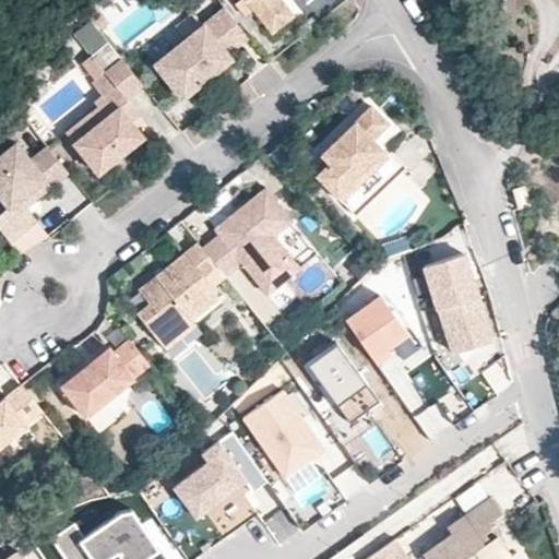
[(244,0),(260,21),(283,2),(280,0),(244,0)]
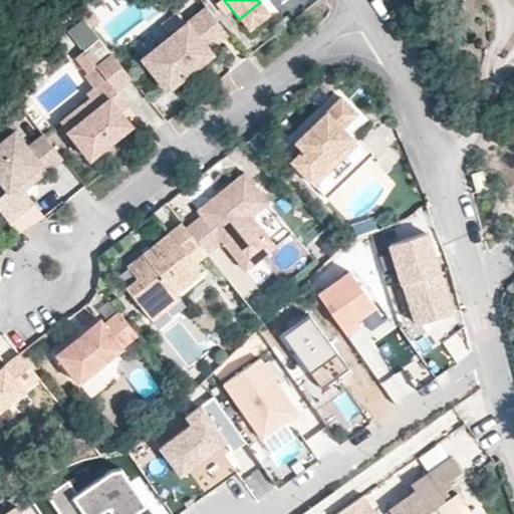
[(271,16),(260,2),(239,19),(250,32),(271,16)]
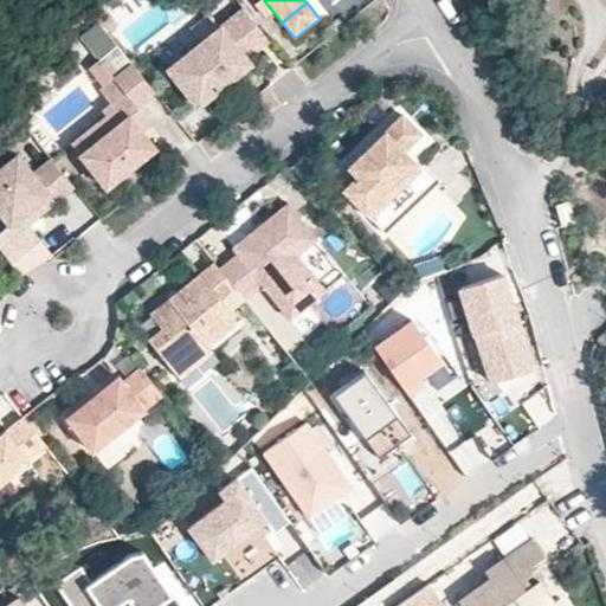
[(269,47),(244,15),(166,76),(199,118),(256,75),(247,64),(269,47)]
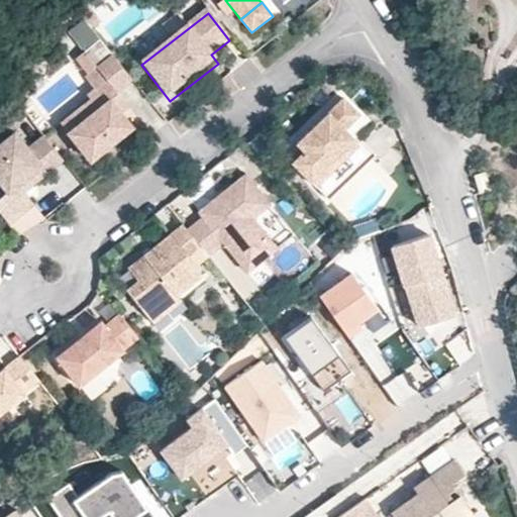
[(131,78),(126,72),(100,39),(84,53),(97,69),(85,78),(94,90),(87,96),(90,100),(97,109),(68,132),(89,161),(132,126),(114,104),(121,98),(115,91),(131,78)]
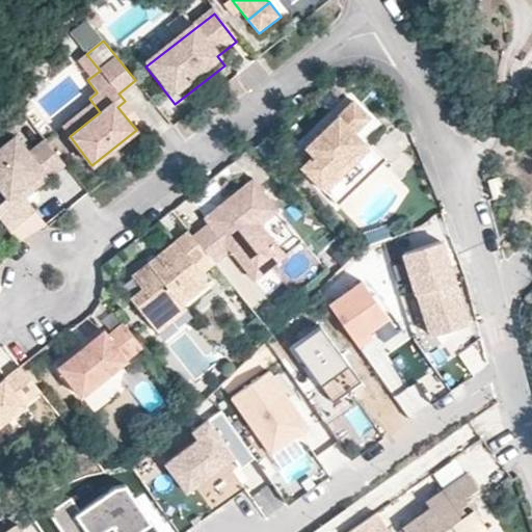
[(369,118),(353,102),(306,148),(313,155),(300,167),(339,206),(382,163),(354,134),(369,118)]
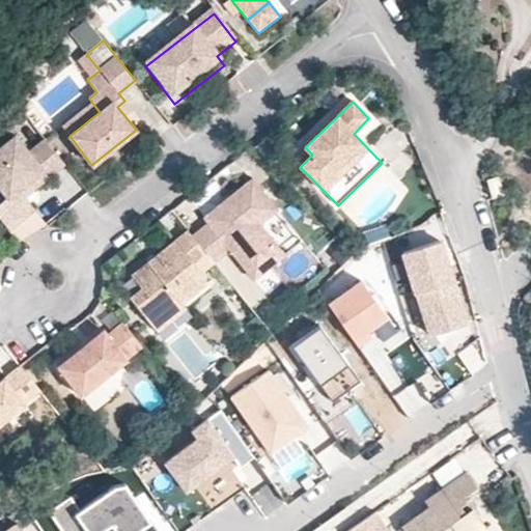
[(61,127),(70,136),(100,112),(92,103),(61,127)]
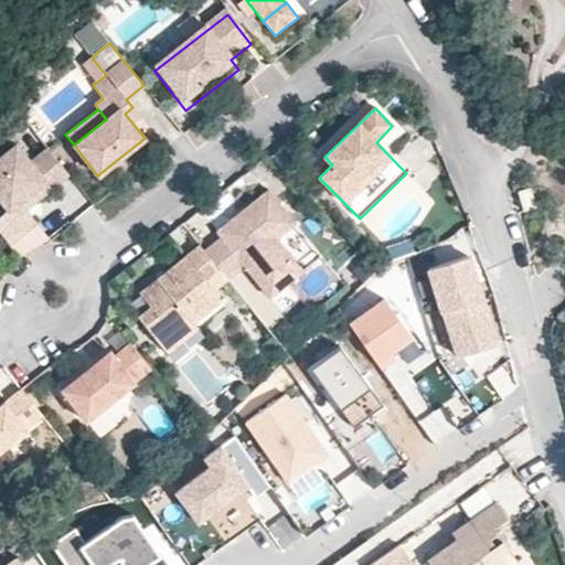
[(31,162),(16,145),(0,157),(0,199),(8,209),(9,211),(19,202),(31,193),(36,201),(68,174),(48,149),(31,162)]
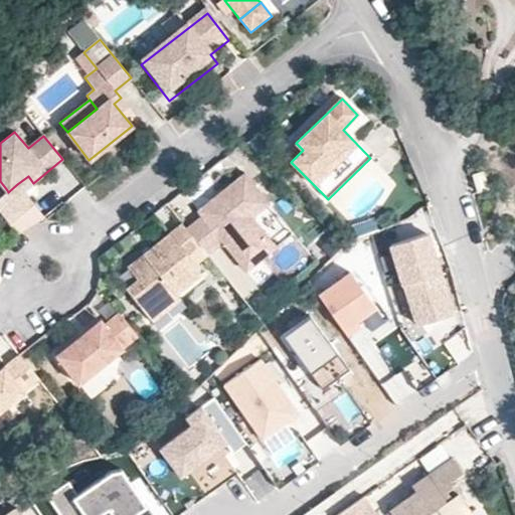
[(374,155),(361,141),(357,144),(370,158),(374,155)]
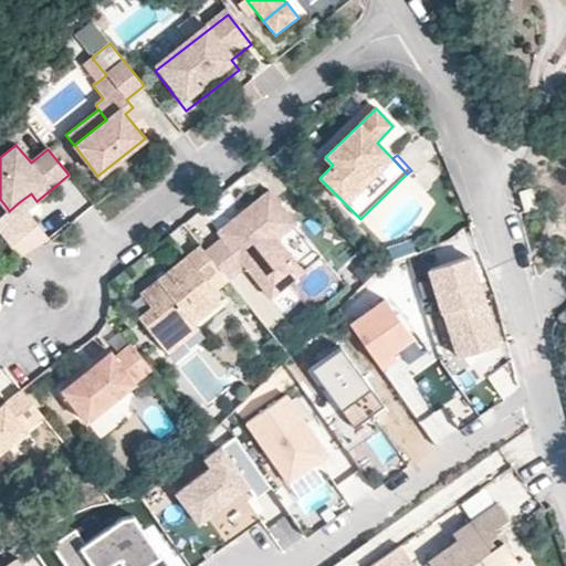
[(295,223),(269,190),(218,232),(222,238),(205,252),(227,279),(243,264),(270,297),(303,271),(276,239),(295,223)]
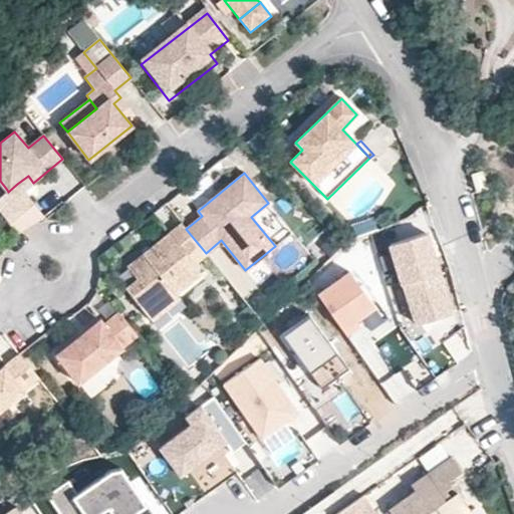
[(33,183),(28,176),(17,184),(22,191),(33,183)]
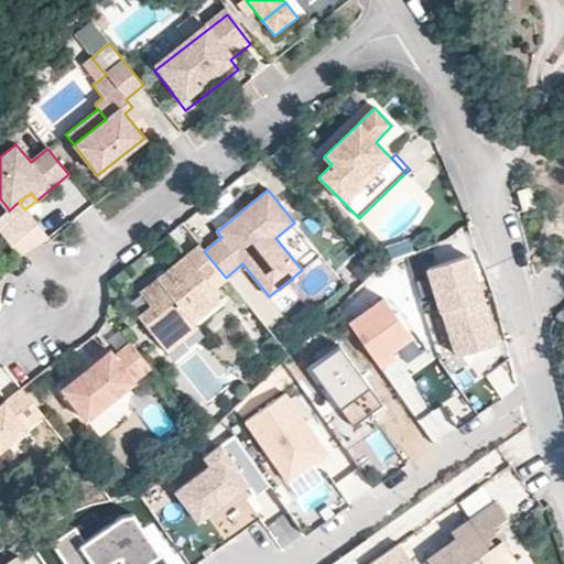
[(47,237),(24,209),(19,202),(9,210),(8,208),(0,215),(0,230),(21,257),(47,237)]
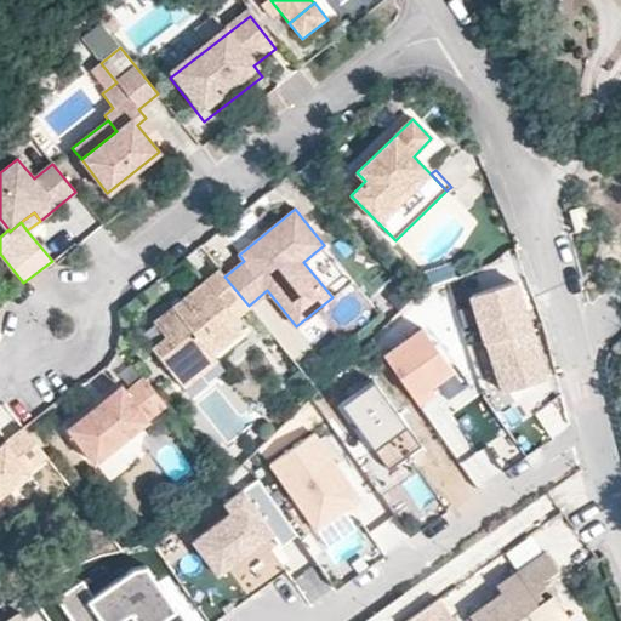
[(353,280),(324,245),(303,262),(332,297),(353,280)]
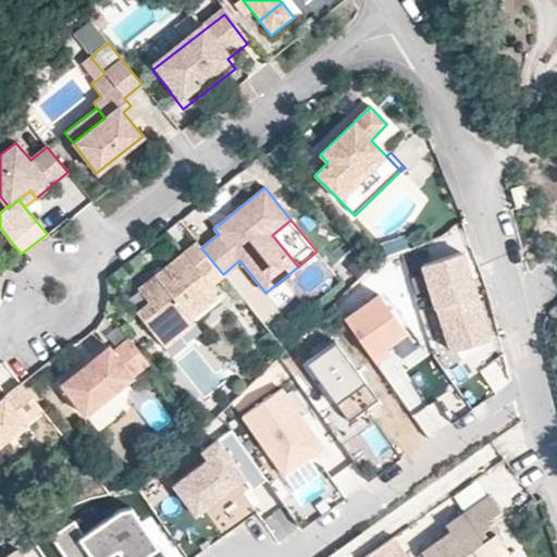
[(197,242),(138,289),(149,302),(136,312),(164,347),(194,322),(189,318),(218,295),(210,286),(224,275),(223,274),(201,248),(197,242)]
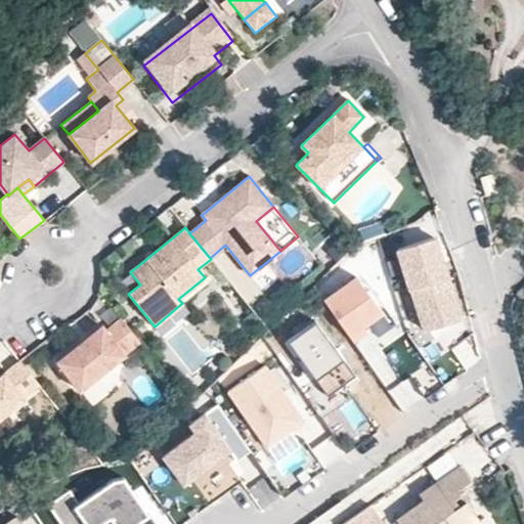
[(437,239),(399,251),(423,328),(461,316),(437,239)]
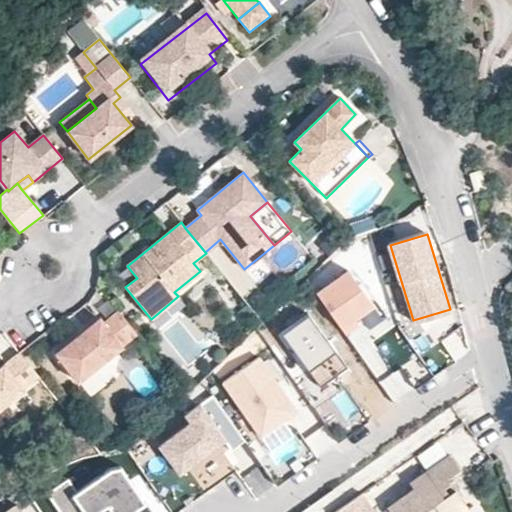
[(349,268),(317,291),(344,330),(376,308),(349,268)]
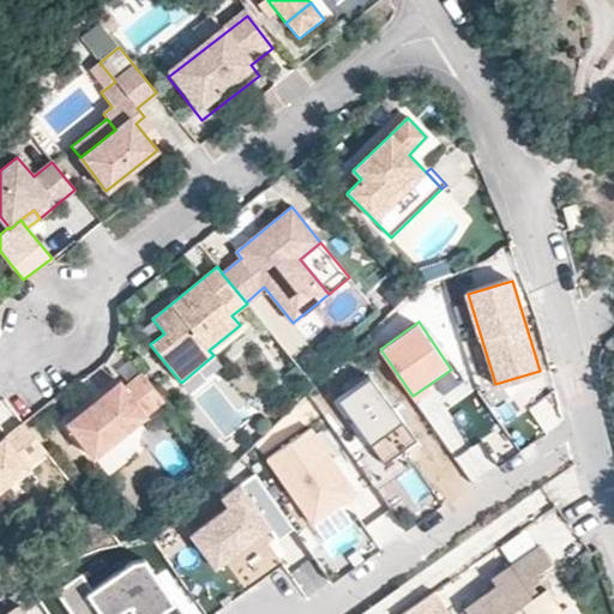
[(409,429),(365,366),(331,389),(363,433),(345,445),(369,480),(407,453),(397,439),(409,429)]
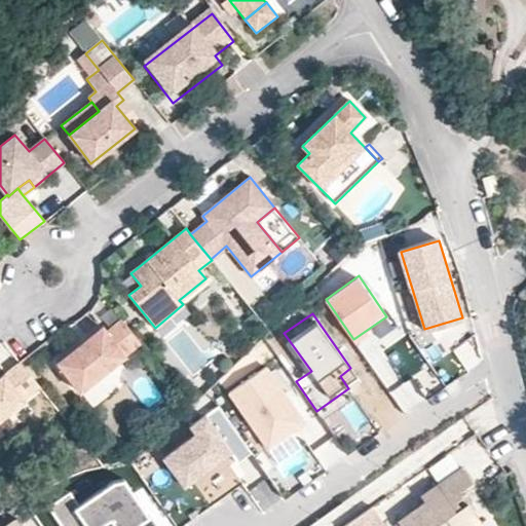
[(141,343),(122,320),(106,332),(103,327),(58,364),(80,391),(141,343)]
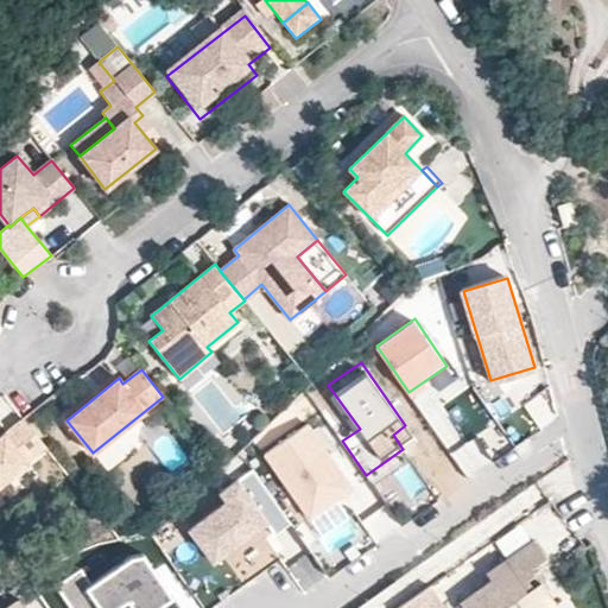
[(536,430),(561,418),(548,392),(524,404),(536,430)]
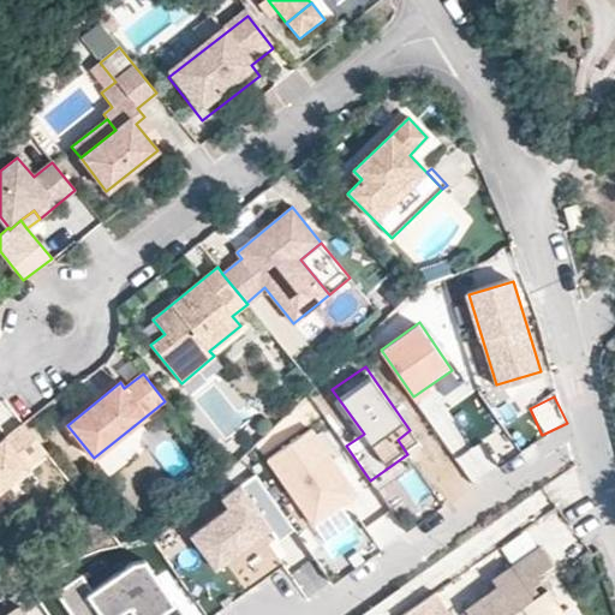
[(0,488),(46,452),(23,423),(0,441),(0,488)]
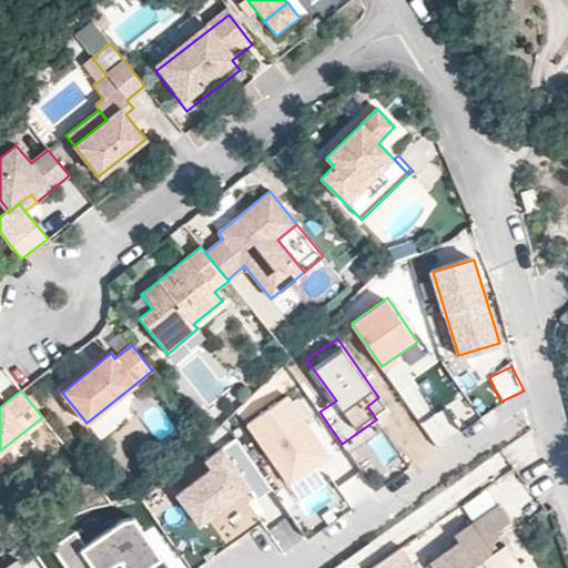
[(290,402),(249,429),(292,493),(317,475),(333,465),(290,402)]
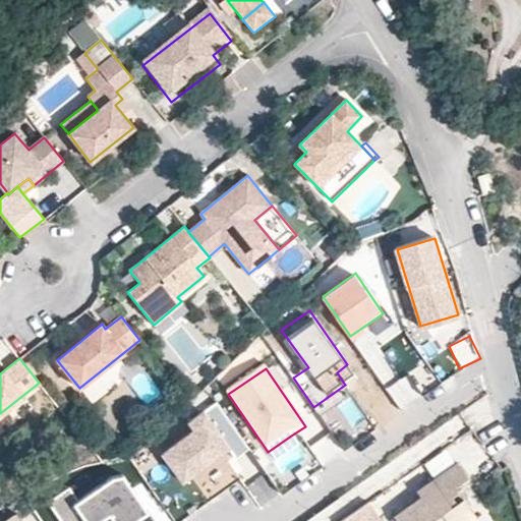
[(195,438),(165,459),(186,488),(232,457),(236,463),(250,453),(218,407),(188,427),(195,438)]
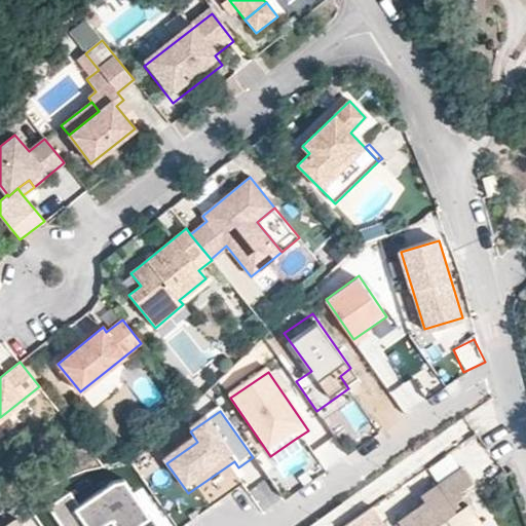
[(302,451),(294,440),(270,456),(277,467),(302,451)]
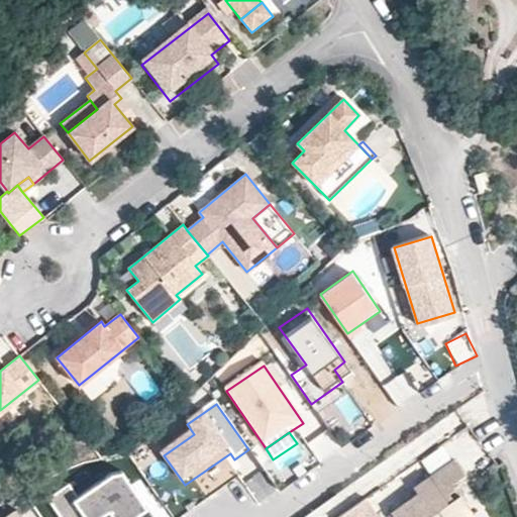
[(425,467),(445,453),(438,443),(418,456),(425,467)]
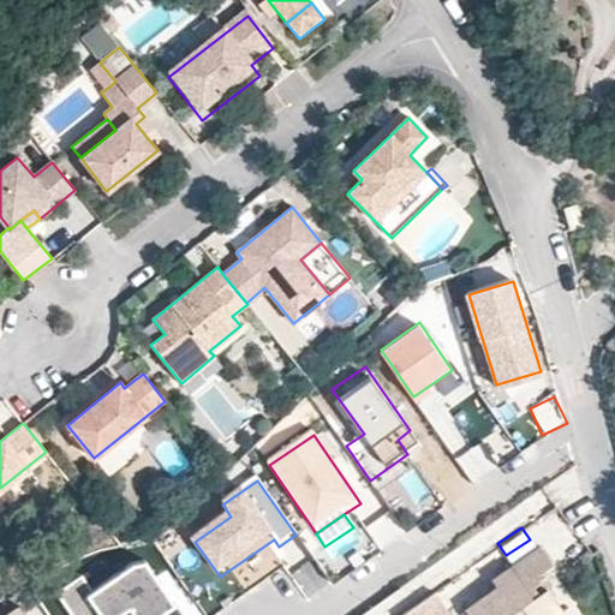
[(565,614),(545,586),(538,591),(533,585),(541,580),(537,574),(551,563),(538,544),(490,579),(495,586),(465,608),(469,614),(565,614)]
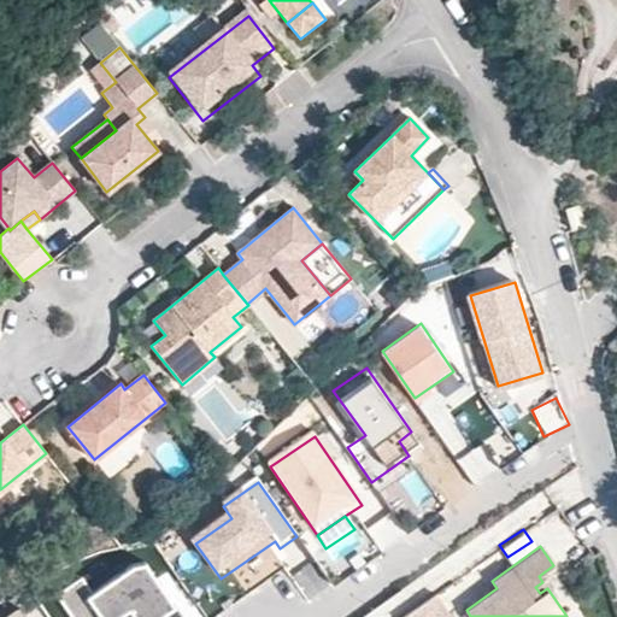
[(83,582),(58,599),(69,616),(178,616),(150,574),(135,575),(97,603),(83,582)]
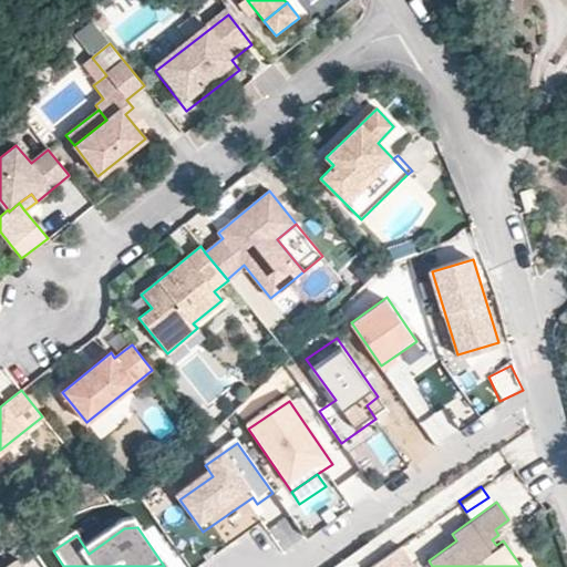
[(416,566),(401,545),(369,566),(416,566)]
